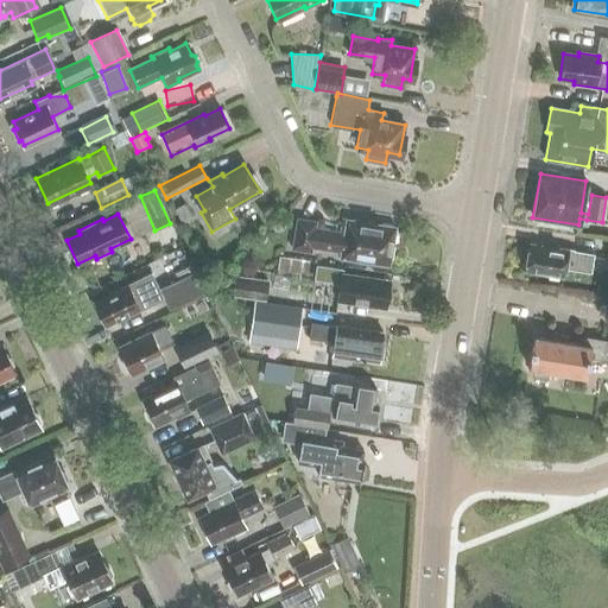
[(393,241),(396,230),(391,223),(381,222),(381,225),(347,220),(344,230),(312,225),(312,220),(296,217),(291,246),(310,249),(311,245),(341,249),(340,254),(386,261),(390,240),(393,241)]
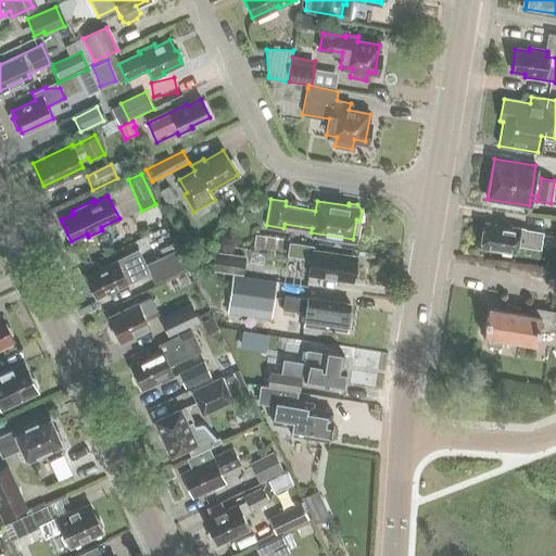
[(479,245),(496,249),(496,251),(514,254),(516,245),(540,250),(542,232),(523,229),(523,228),(501,225),(501,227),(482,224),(479,245)]
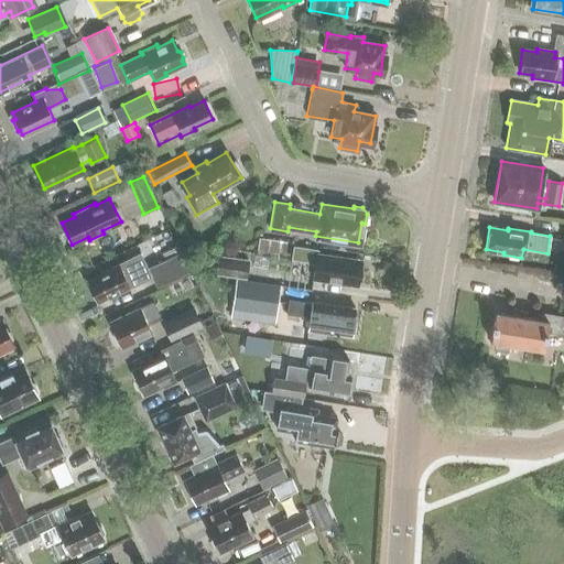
[(312,277),(356,283),(359,258),(316,251),(316,249),(293,246),(291,258),(314,261),(312,277)]
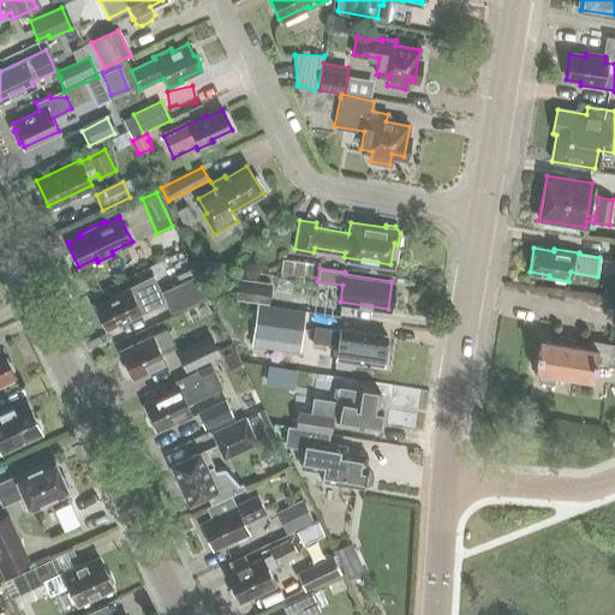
[(177,284),(163,291),(155,274),(108,296),(109,299),(96,305),(107,328),(125,318),(130,318),(160,304),(159,302),(163,299),(169,312),(206,296),(196,274),(193,275),(191,269),(174,276),(177,284)]
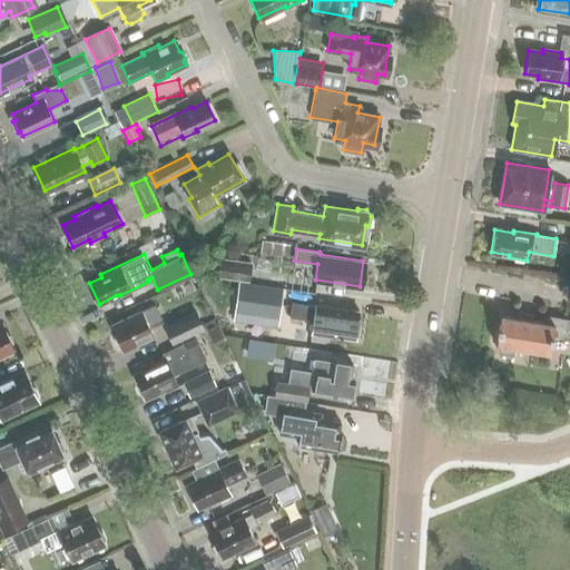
[(259,254),(257,267),(268,269),(271,256),(259,254)]
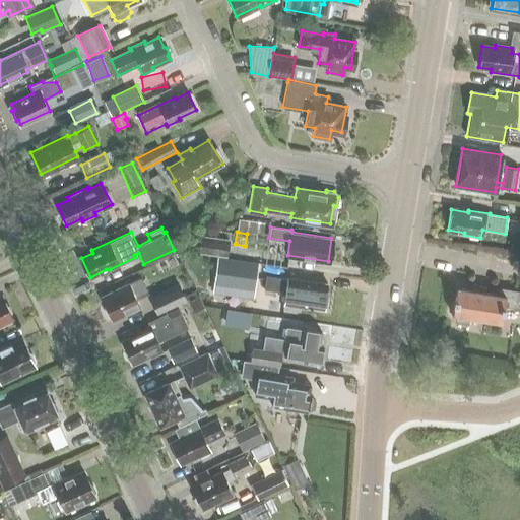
[(211,255),(228,258),(230,240),(200,235),(197,256),(211,258),(211,255)]
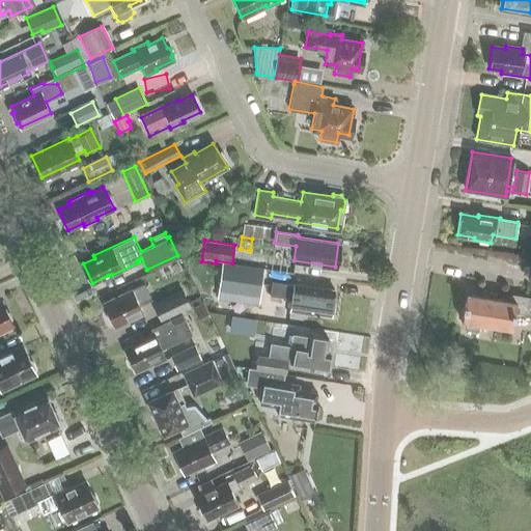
[(266,271),(223,266),(219,297),(260,302),(266,271)]
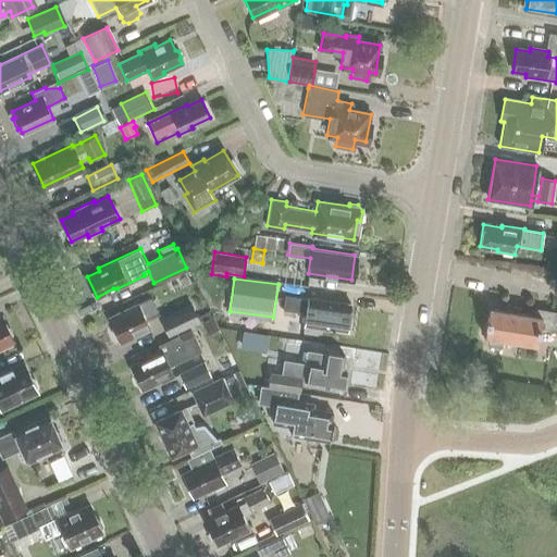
[(287,310),(305,312),(302,330),(318,331),(318,325),(346,330),(350,302),(308,296),(307,298),(289,296),(287,310)]
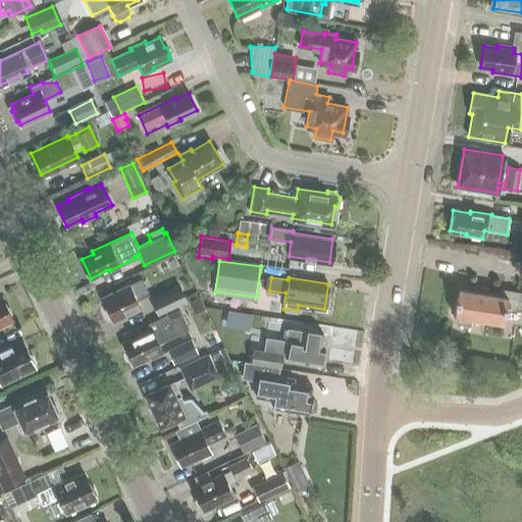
[(102,298),(113,321),(142,308),(138,300),(149,294),(142,279),(102,298)]
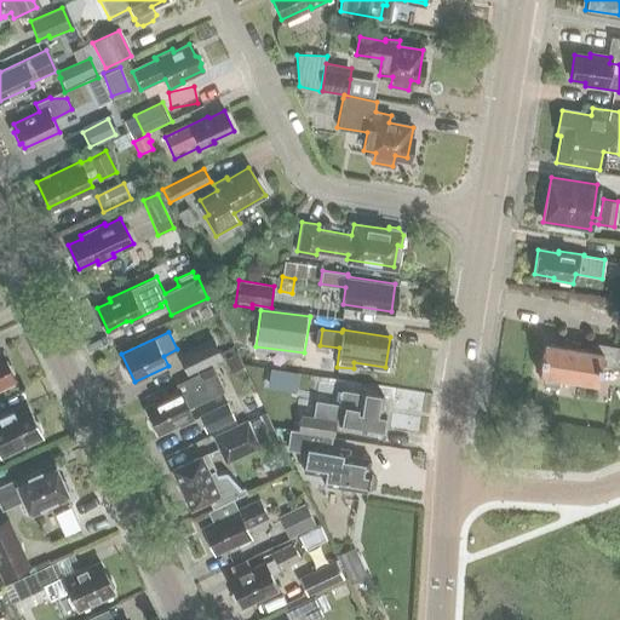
[(177,354),(187,374),(222,357),(213,337),(177,354)]
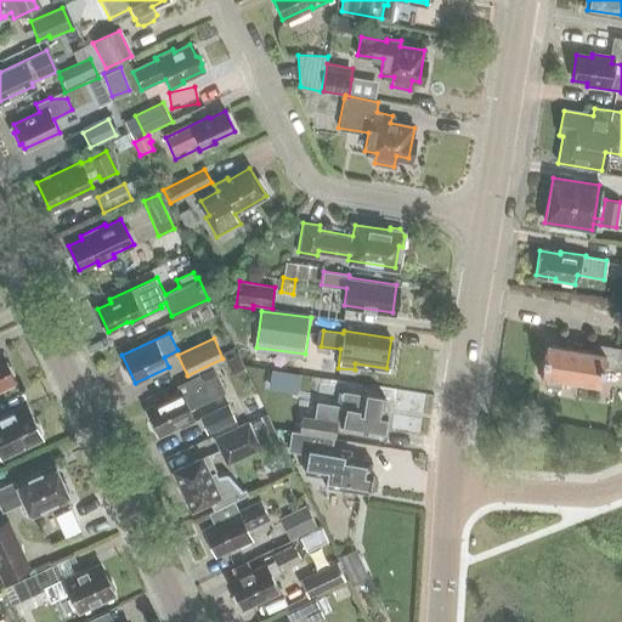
[(539,375),(544,377),(543,384),(559,386),(560,379),(599,385),(601,366),(621,369),(621,349),(598,346),(597,354),(577,350),(578,343),(566,340),(565,348),(544,345),(539,375)]
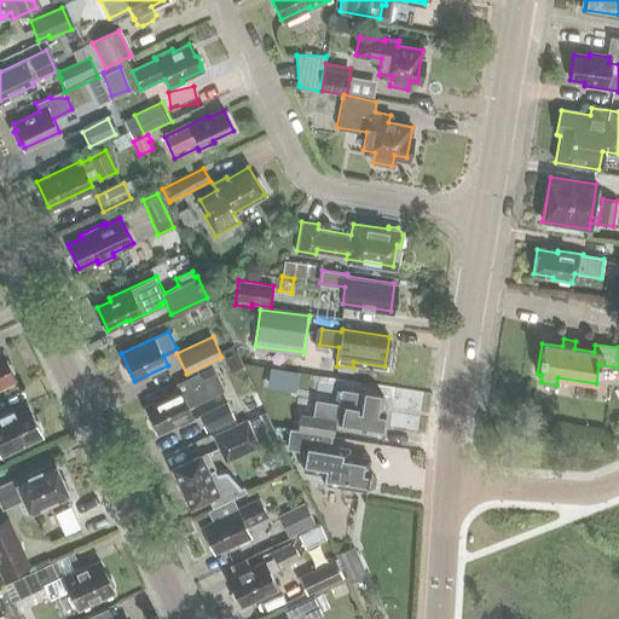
[(0,386),(17,379),(4,350),(0,351),(0,386)]
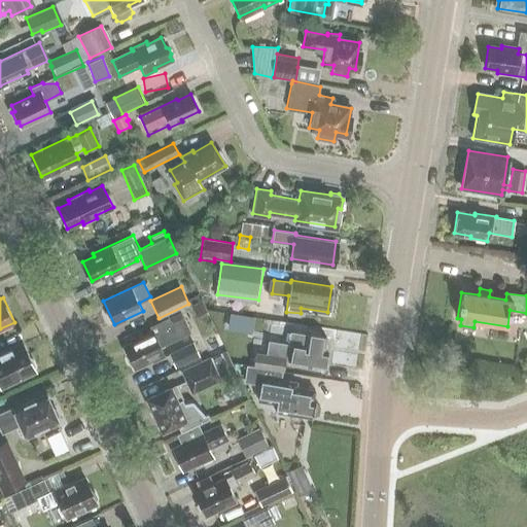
[(182,318),(171,323),(169,317),(147,327),(150,332),(125,345),(136,369),(150,361),(154,361),(166,356),(160,344),(188,330),(182,318)]
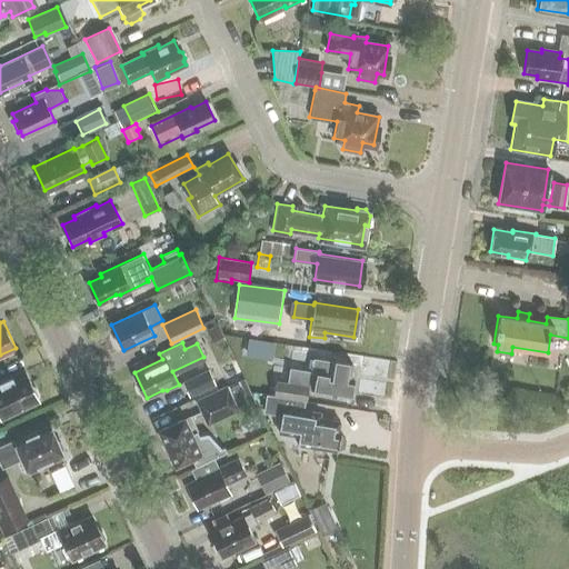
[(349,397),(352,377),(349,376),(351,362),(312,357),(310,370),(290,367),(288,380),(277,379),(275,392),(306,398),(308,388),(313,388),(313,391),(349,397)]
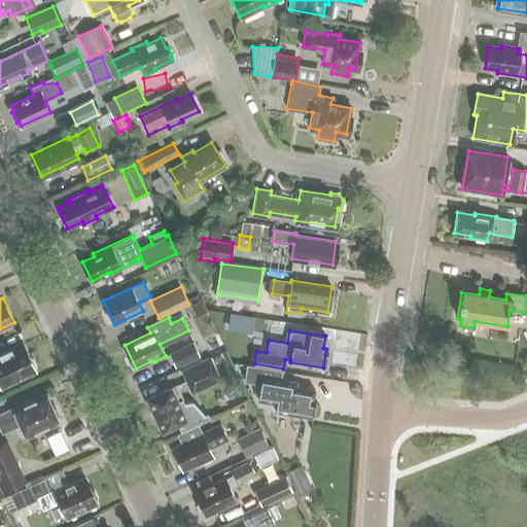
[(0,387),(35,372),(22,344),(0,354),(0,387)]
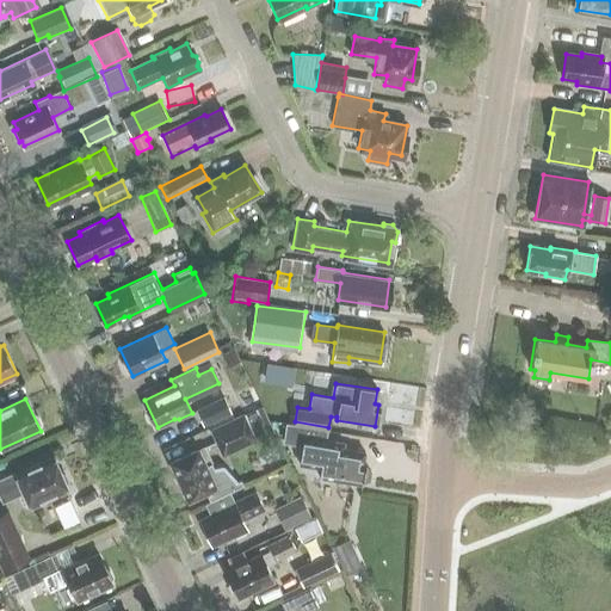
[(230,415),(224,399),(195,413),(202,429),(230,415)]
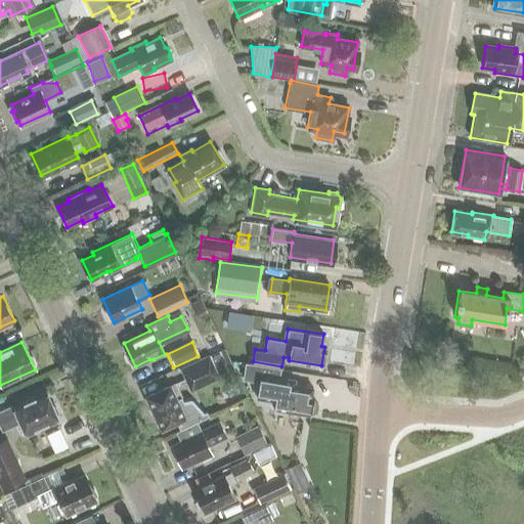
[(190,392),(219,378),(209,354),(179,368),(190,392)]
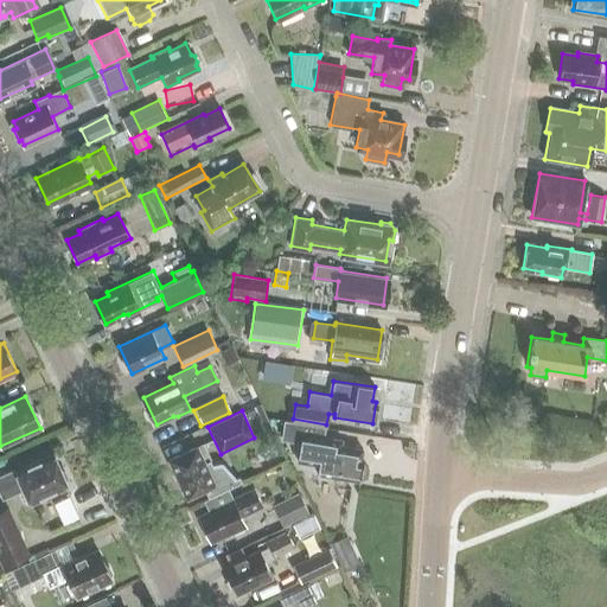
[(340,445),(342,439),(323,435),(324,426),(283,419),(280,435),(300,439),(298,455),(318,459),(315,473),(365,481),(369,461),(359,459),(360,448),(340,445)]
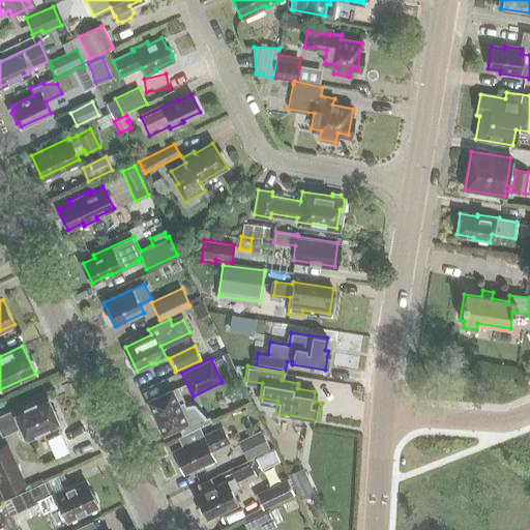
[(179,427),(182,435),(211,420),(209,416),(207,417),(194,405),(184,406),(183,402),(178,405),(171,390),(148,401),(164,434),(179,427)]
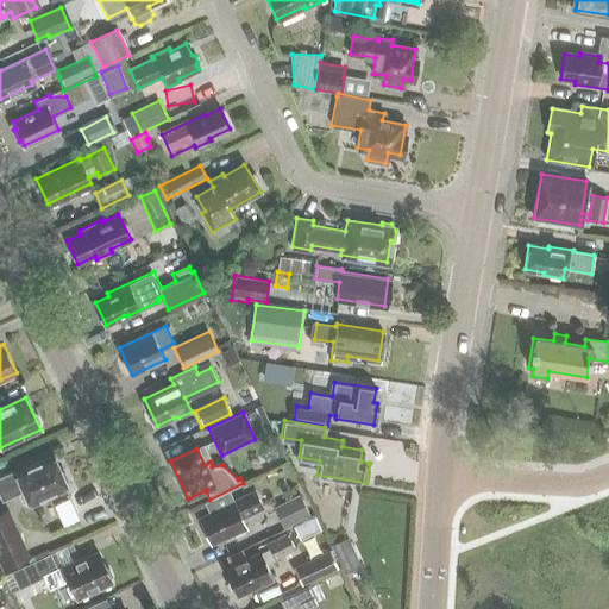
[(23,491),(29,504),(67,488),(52,456),(14,473),(14,471),(0,477),(0,496),(2,501),(23,491)]
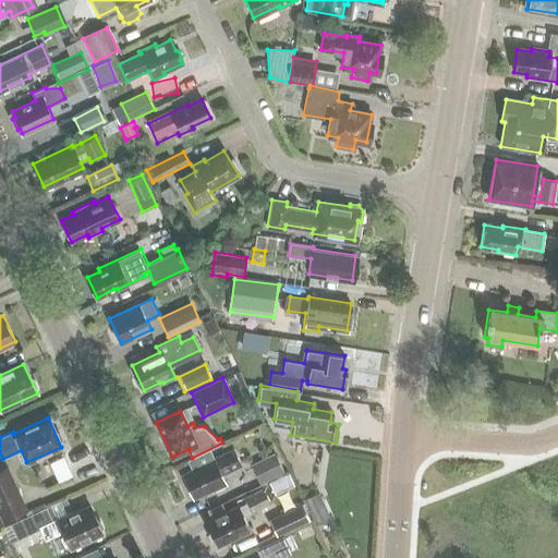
[(234,449),(216,459),(210,449),(192,458),(187,460),(192,470),(183,474),(189,485),(187,488),(191,495),(193,495),(195,498),(211,490),(216,489),(227,484),(222,475),(242,465),(234,449)]
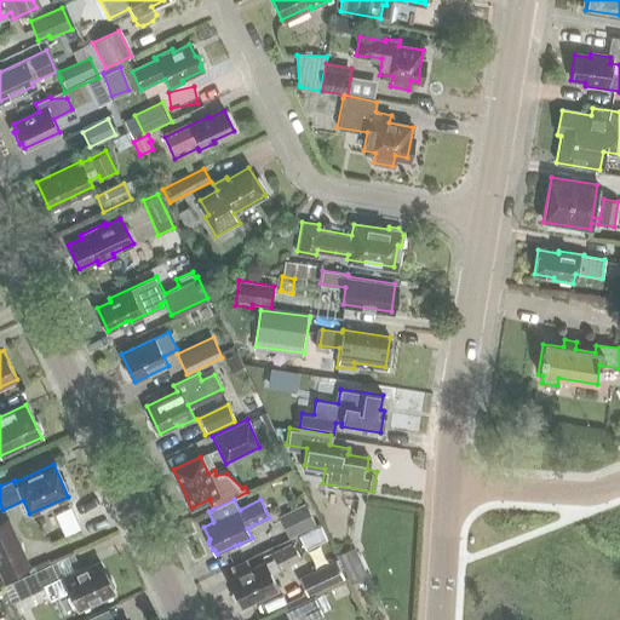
[(304,504),(277,516),(288,538),(315,524),(304,504)]
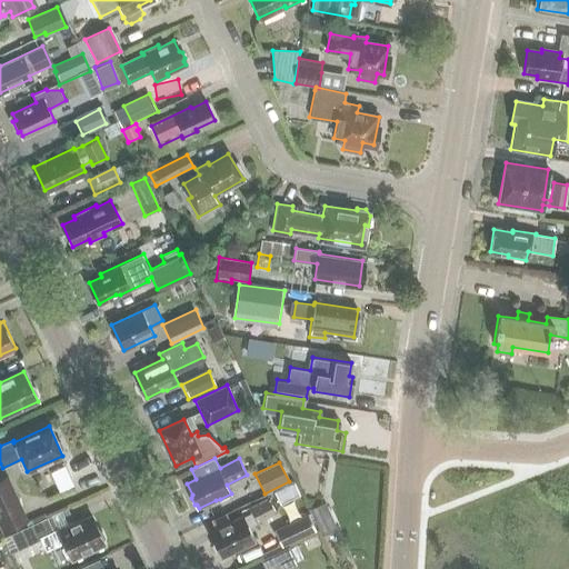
[(63,466),(50,471),(58,490),(71,485),(63,466)]
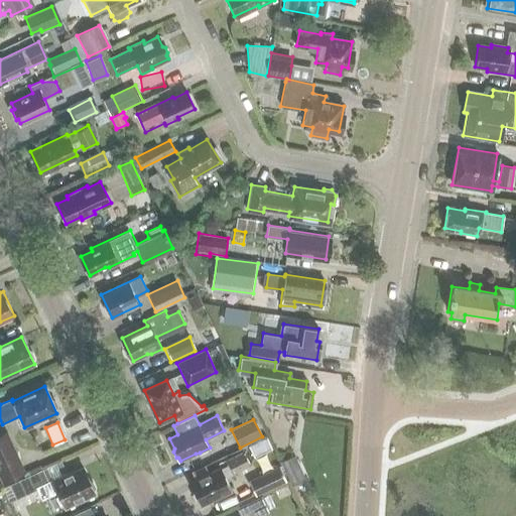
[(25,475),(6,431),(0,434),(0,479),(3,485),(25,475)]
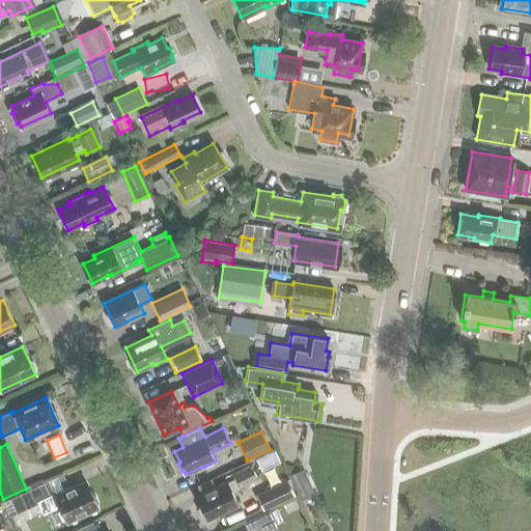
[(278,462),(273,450),(254,458),(259,470),(278,462)]
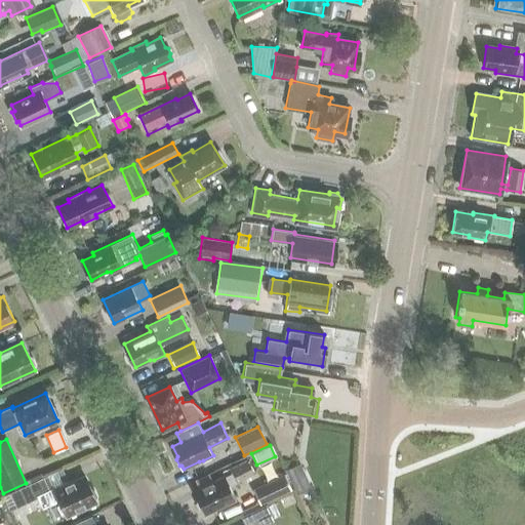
[(224,477),(194,491),(197,497),(195,502),(199,512),(203,512),(205,516),(235,501),(229,488),(253,476),(245,459),(221,472),(224,477)]
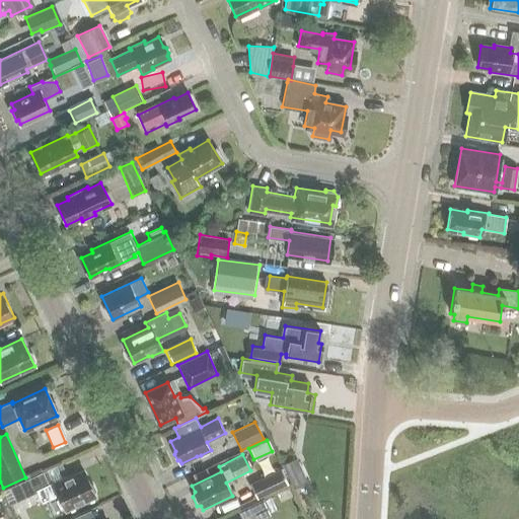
[(296,458),(282,464),(293,488),(307,482),(296,458)]
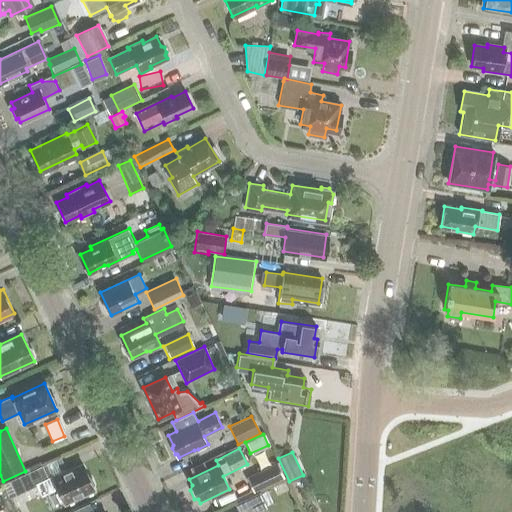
[(277,462),(246,477),(253,492),(284,478),(277,462)]
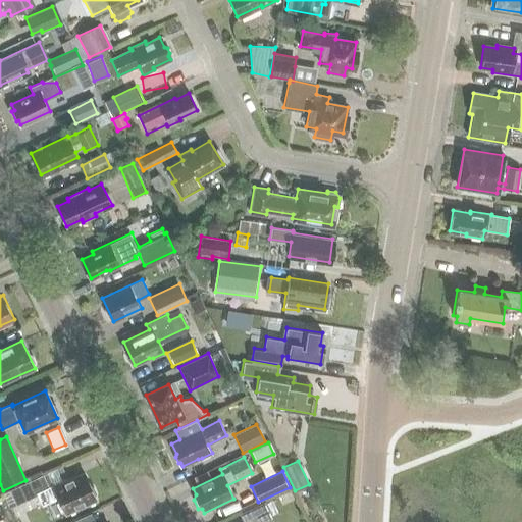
[(58,498),(65,514),(96,500),(84,473),(64,482),(64,480),(49,487),(43,476),(10,491),(16,506),(38,497),(42,505),(58,498)]
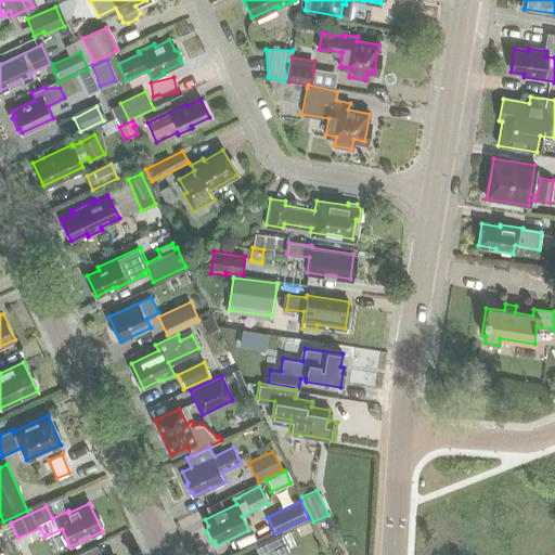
[(255,545),(259,554),(292,554),(288,547),(294,545),(288,532),(283,534),(282,532),(255,545)]
